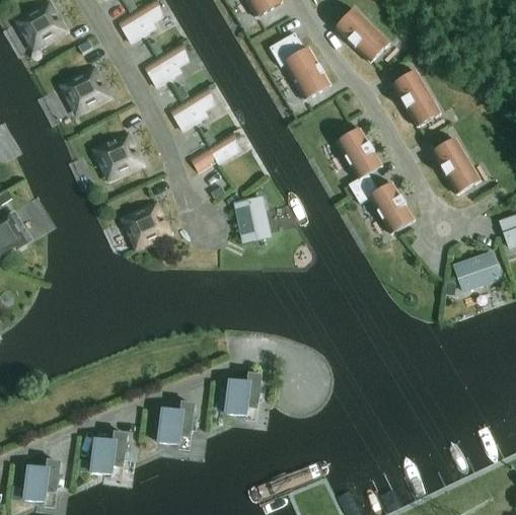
[(244,0),(254,16),(281,0),(244,0)]
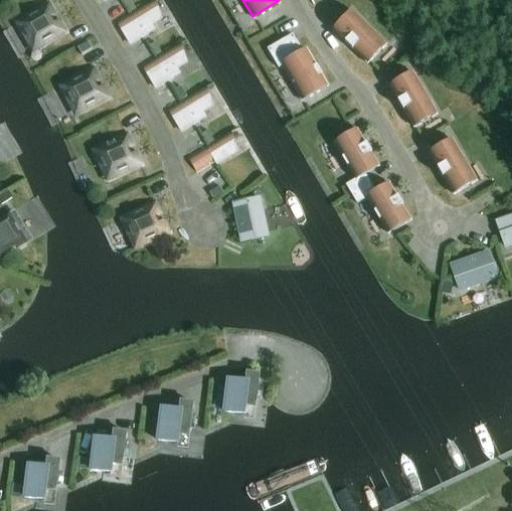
[(147,1),(115,19),(129,42),(150,29),(147,24),(157,18),(147,1)]
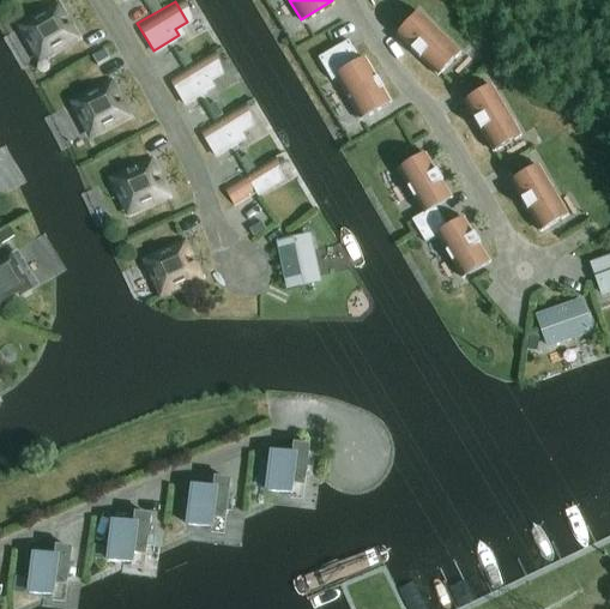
[(41,53),(73,34),(54,2),(23,20),(41,53)]
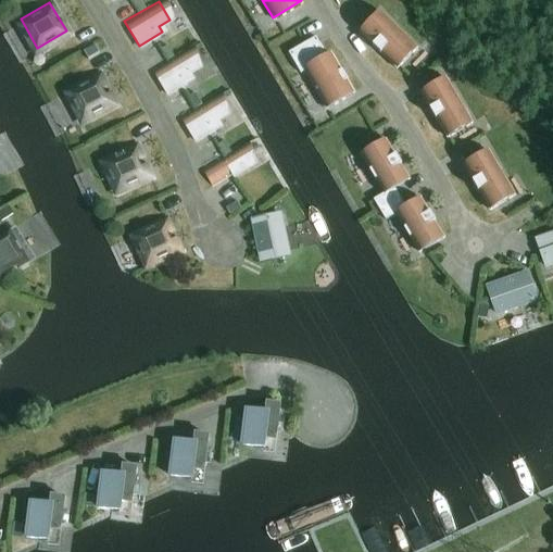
[(377,9),(357,28),(393,65),(414,46),(377,9)]
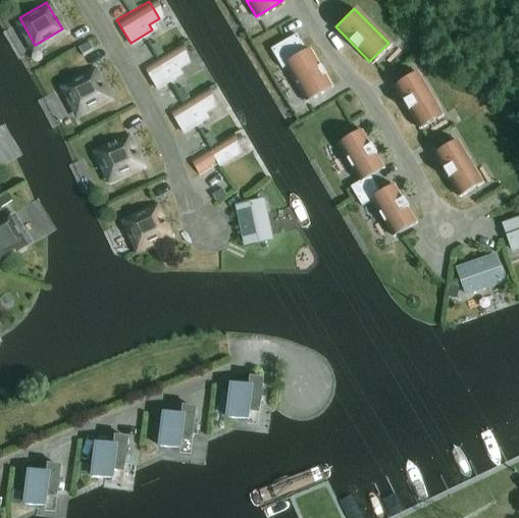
[(295,32),(269,46),(280,65),(284,63),(305,99),(331,84),(310,47),(306,50),(295,32)]
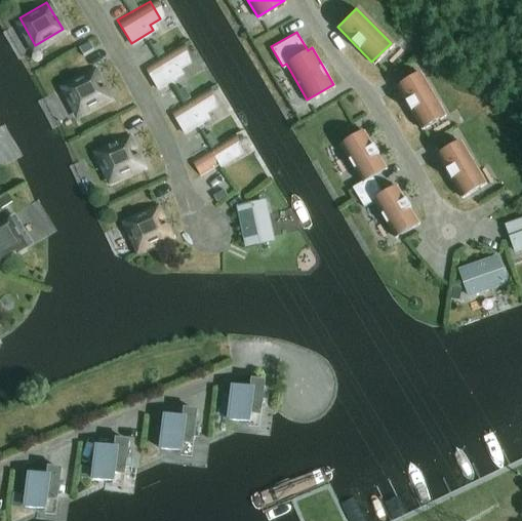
[(87,40),(77,46),(80,53),(91,47),(87,40)]
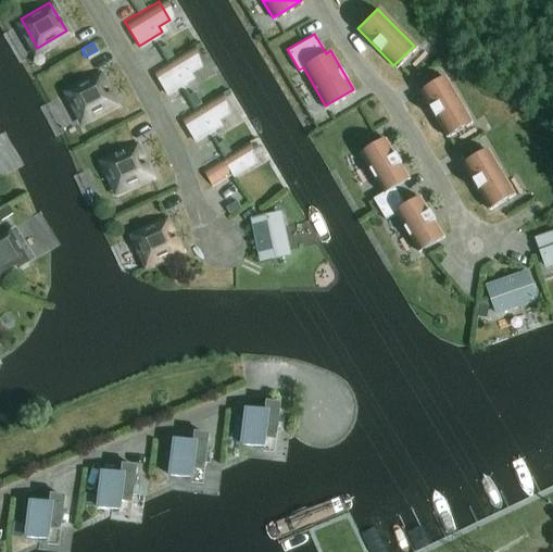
[(189,77),(186,72),(197,65),(186,47),(152,67),(166,91),(189,77)]
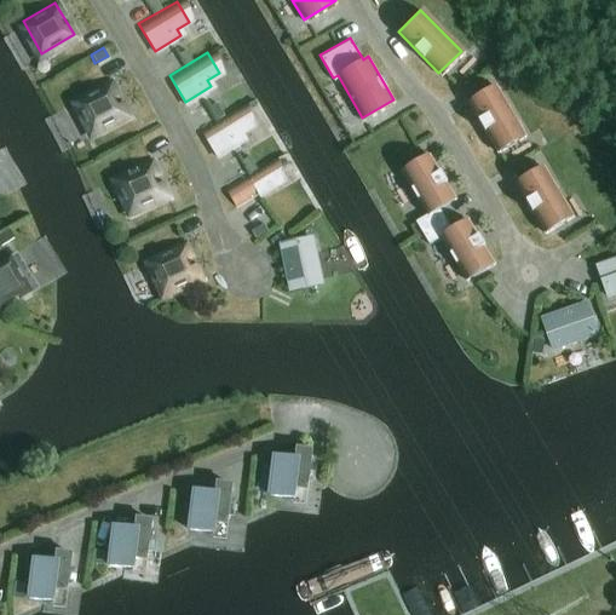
[(93,131),(126,114),(109,80),(75,98),(93,131)]
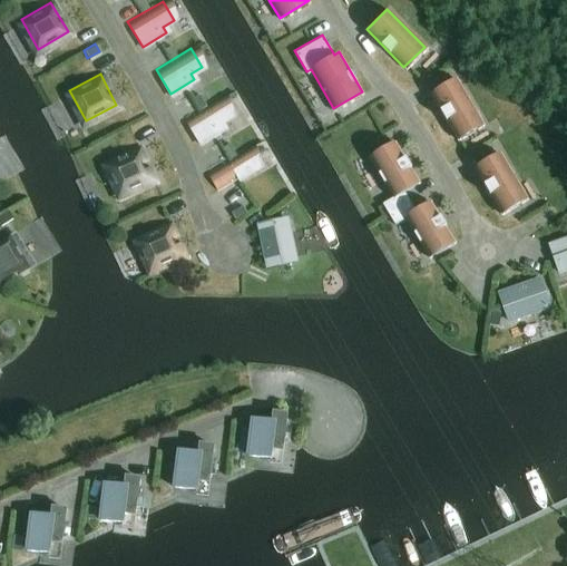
[(429,91),(456,137),(481,123),(455,77),(429,91)]
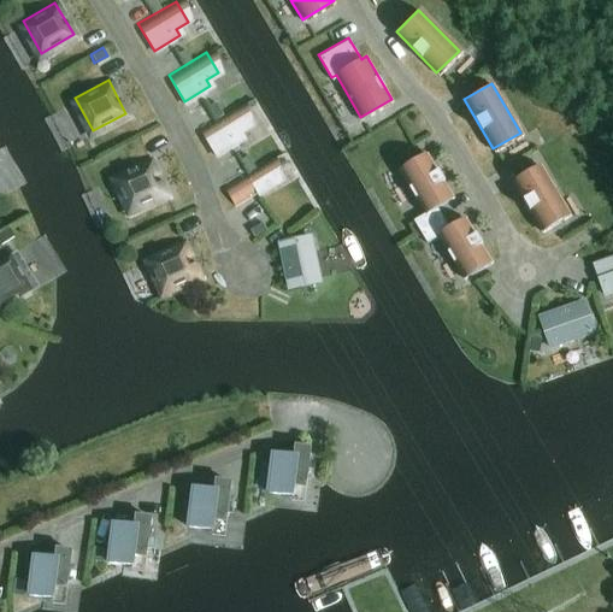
[(249,124),(237,104),(199,127),(214,153),(241,139),(237,131),(249,124)]
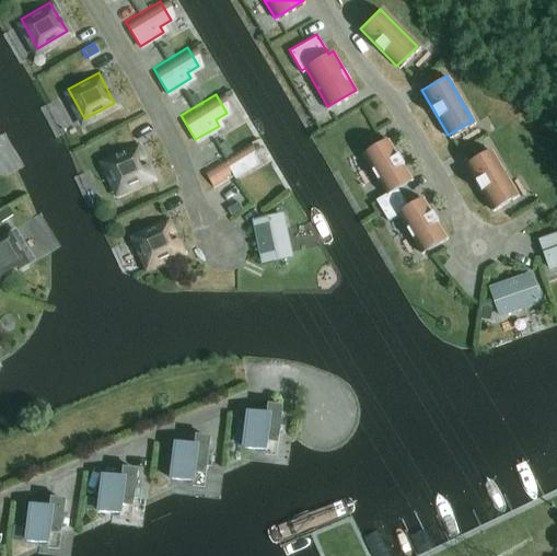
[(373,197),(381,210),(402,198),(397,189),(412,181),(386,138),(361,152),(384,192),(373,197)]
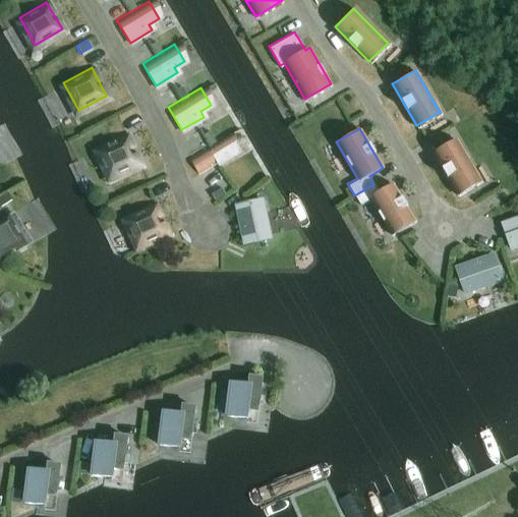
[(110,176),(139,163),(126,134),(97,148),(110,176)]
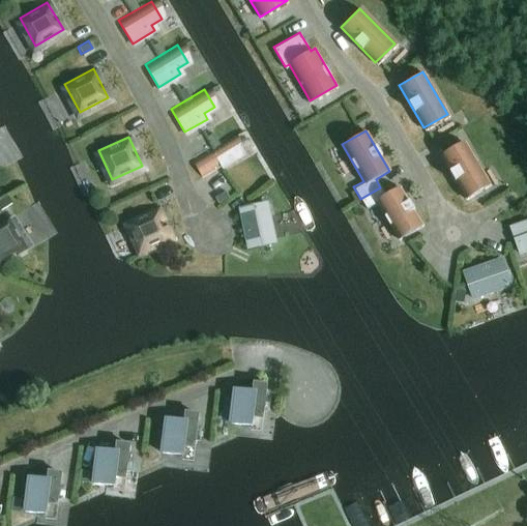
[(191,159),(199,174),(232,155),(224,140),(191,159)]
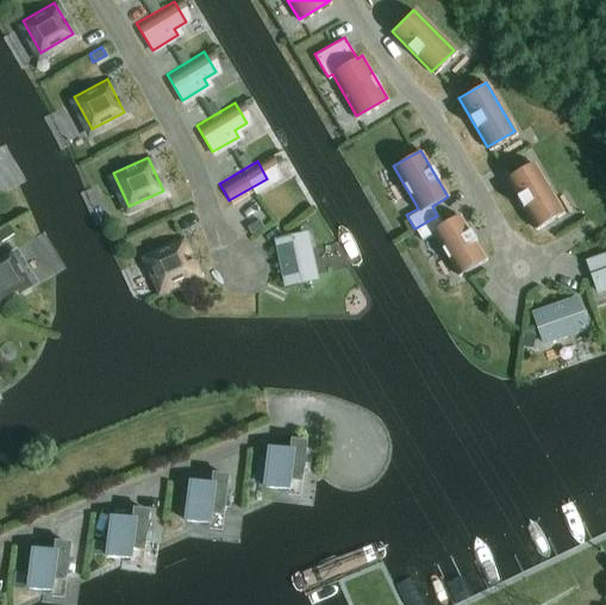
[(532,161),(505,176),(535,226),(561,211),(532,161)]
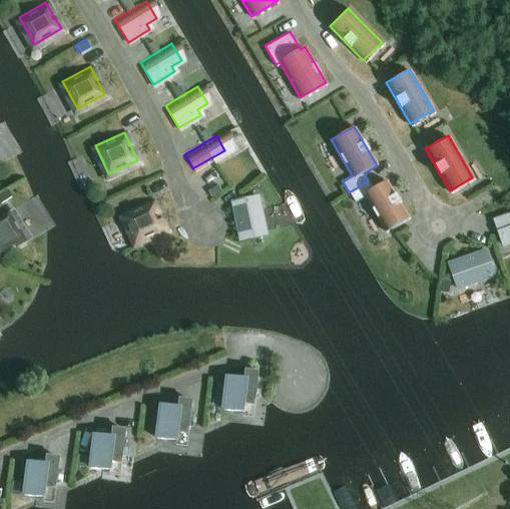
[(368,181),(349,192),(353,200),(364,193),(384,229),(407,215),(387,180),(373,188),(368,181)]
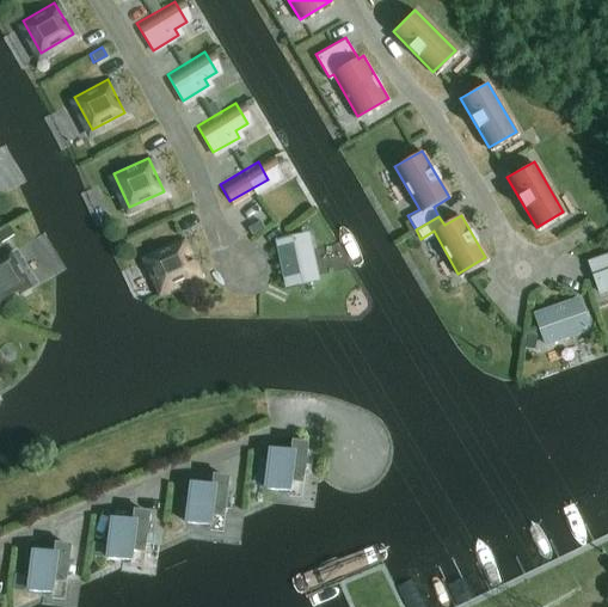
[(257,219),(245,226),(249,233),(262,226),(257,219)]
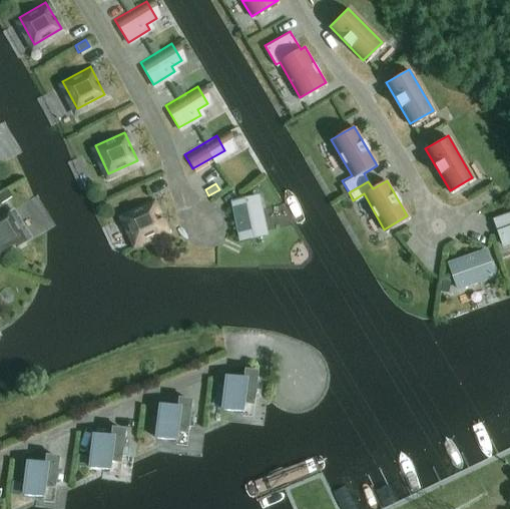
[(5,186),(0,188),(0,198),(10,193),(5,186)]
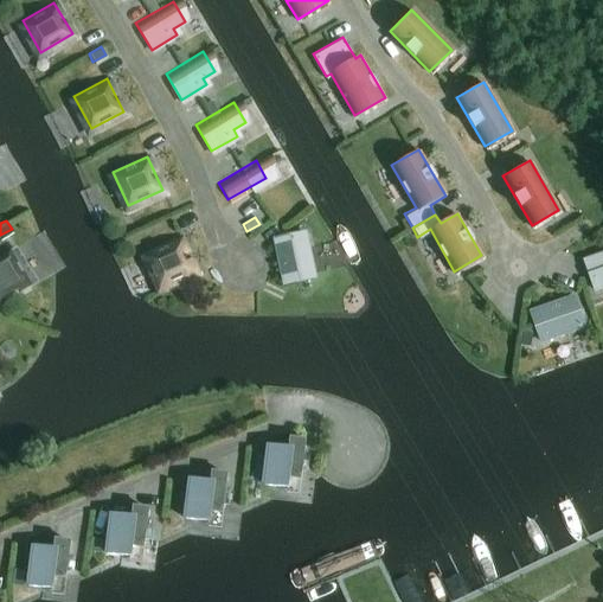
[(303,231),(273,237),(282,280),(313,274),(303,231)]
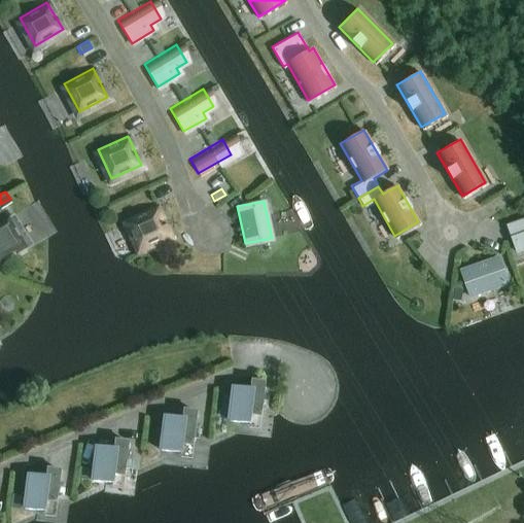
[(140,248),(169,235),(155,206),(127,219),(140,248)]
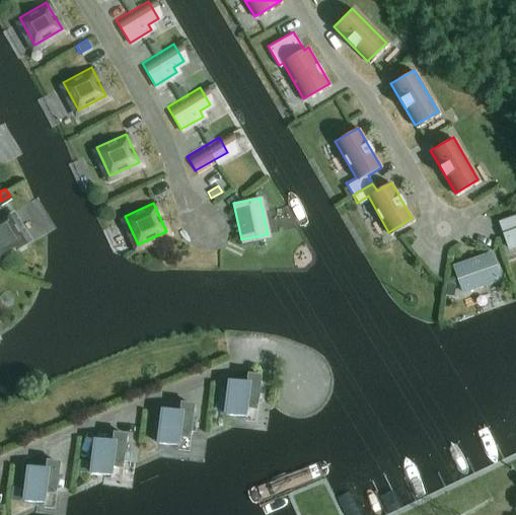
[(515,214),(499,220),(508,245),(515,242),(515,214)]
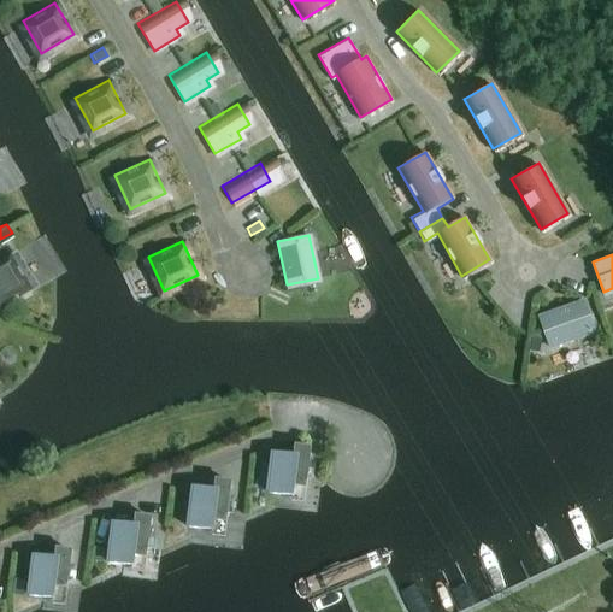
[(0,304),(28,287),(7,256),(0,259),(0,304)]
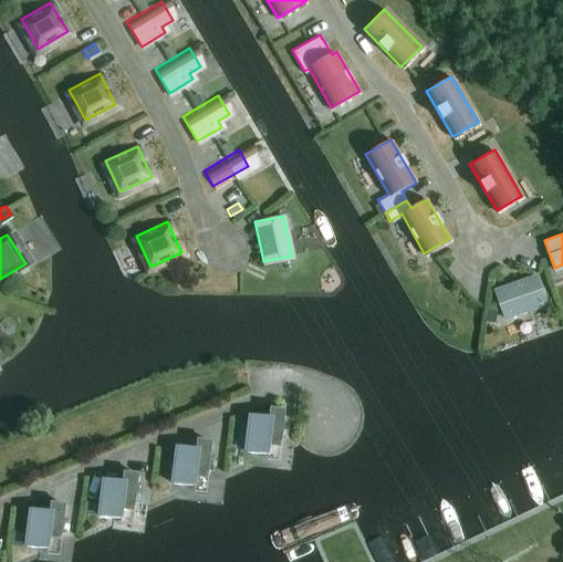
[(533,274),(493,289),(503,316),(543,302),(533,274)]
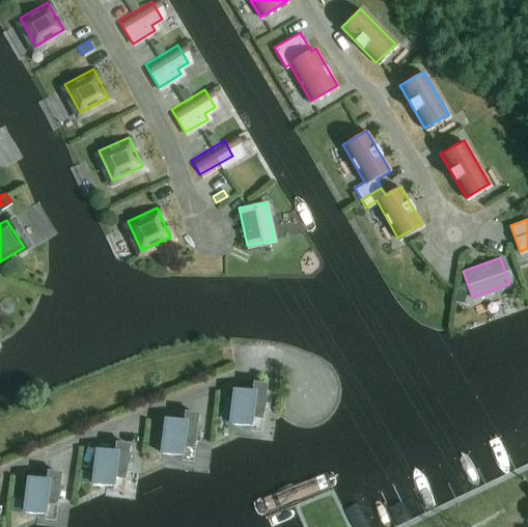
[(455,286),(453,299),(463,300),(465,287),(455,286)]
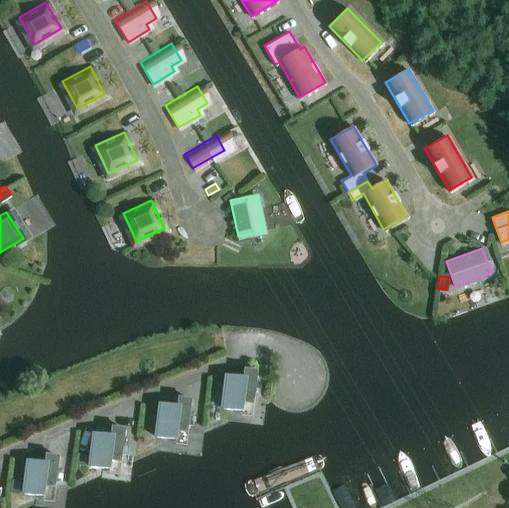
[(244,377),(224,375),(221,405),(241,407),(242,398),(252,399),(256,370),(245,368),(244,377)]
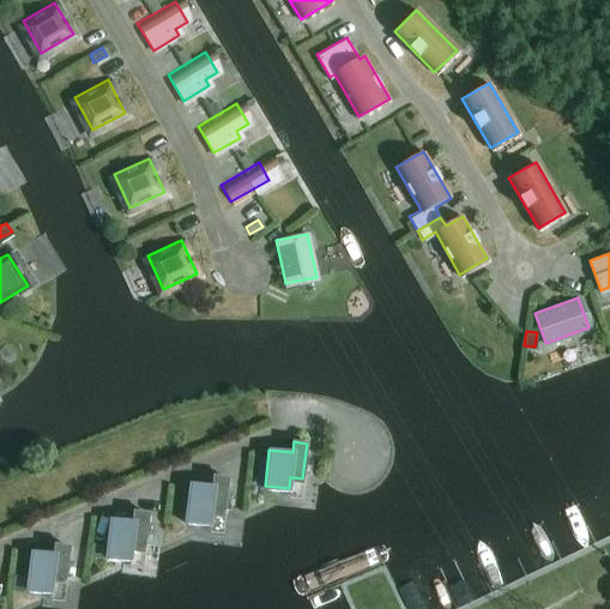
[(215,489),(191,486),(186,522),(210,525),(211,513),(224,516),(228,480),(216,478),(215,489)]
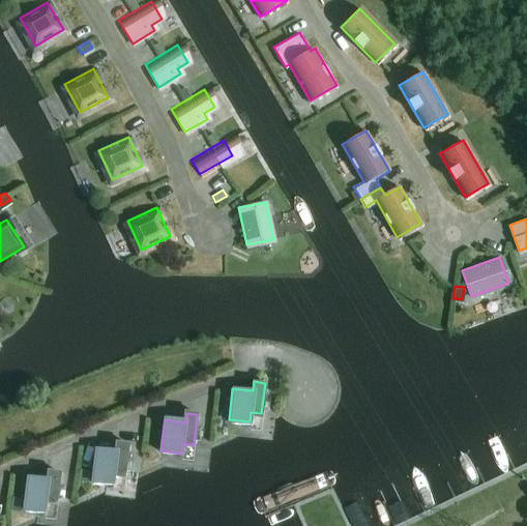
[(116,453),(95,450),(92,481),(112,484),(114,474),(124,475),(127,445),(117,443),(116,453)]
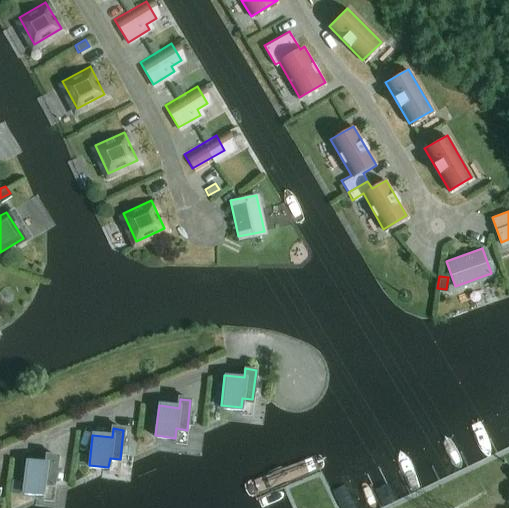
[(47,465),(27,463),(23,493),(43,495),(44,486),(54,487),(58,458),(48,456),(47,465)]
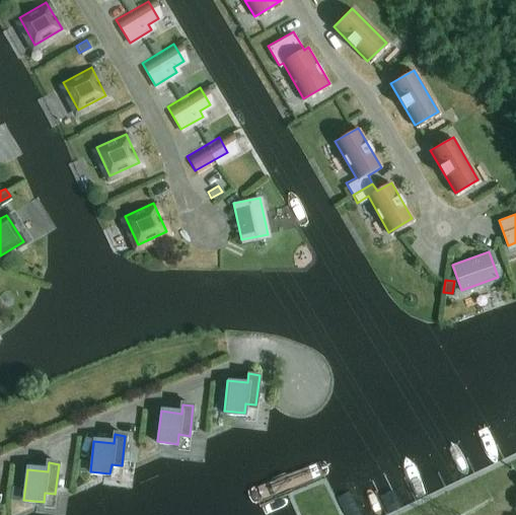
[(11,485),(9,498),(18,499),(20,486),(11,485)]
